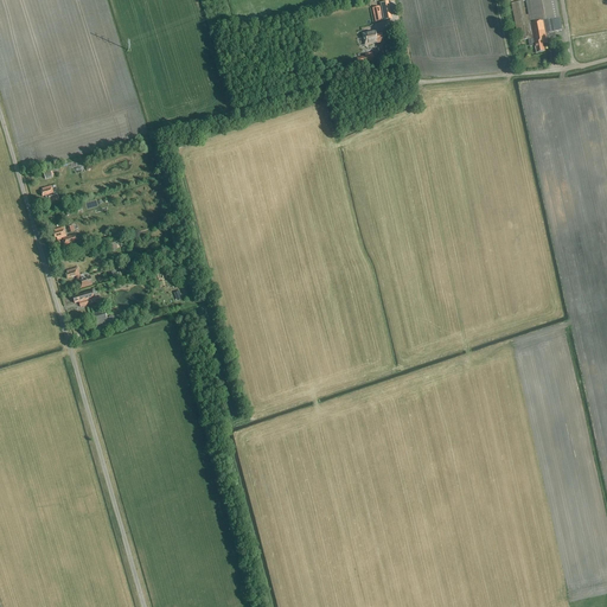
[(560,19),(556,0),(525,0),(526,1),(512,4),(518,42),(534,39),(535,46),(535,45),(537,53),(545,52),(543,44),(548,44),(547,33),(562,31),(560,19)]
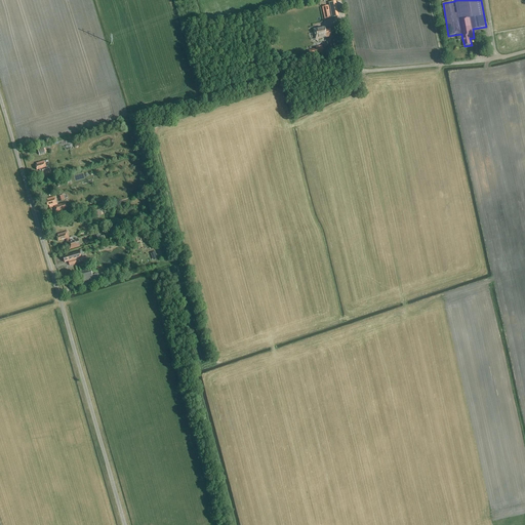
[(324,12),(323,13),(324,19),(331,18),(331,17),(337,16),(334,2),(328,3),(330,11),(328,6),(323,7),(324,12)]
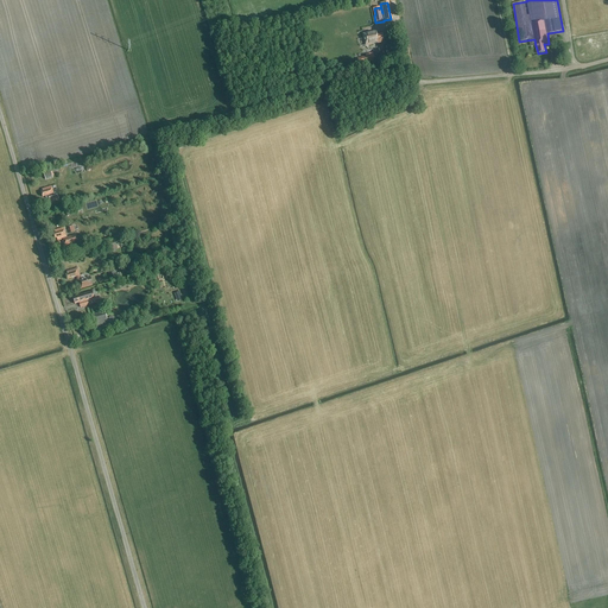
[(379,44),(385,42),(382,33),(377,35),(375,31),(362,33),(366,46),(379,44)]
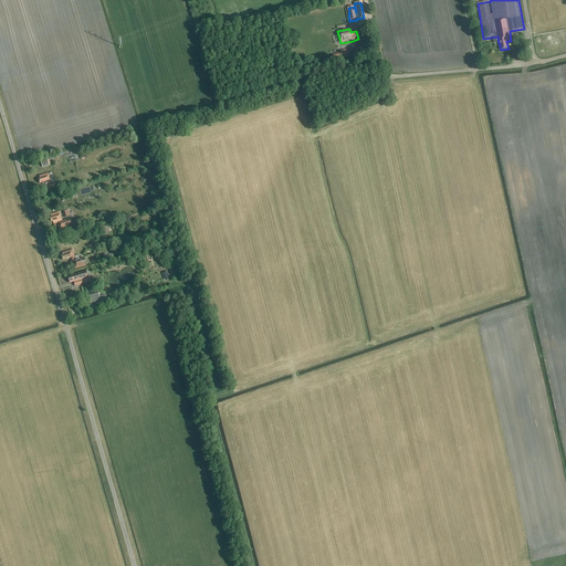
[(67,150),(70,159),(76,158),(74,149),(67,150)]
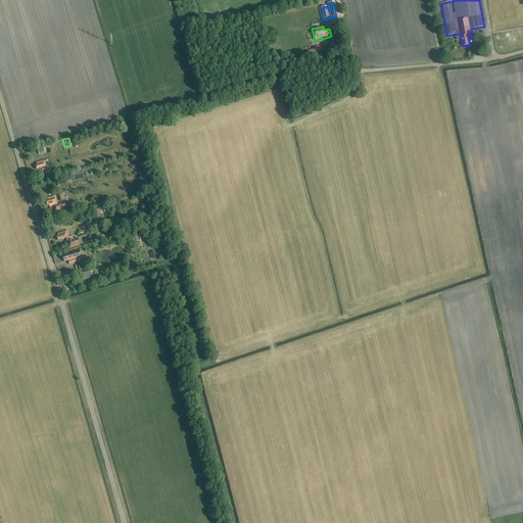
[(44,160),(37,163),(37,165),(36,165),(37,170),(39,170),(39,172),(41,172),(42,172),(43,175),(50,173),(49,168),(48,169),(48,167),(46,167),(44,160)]
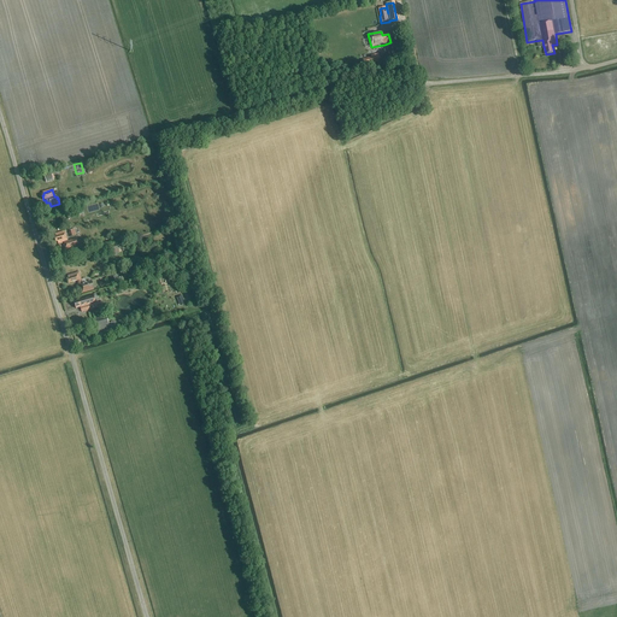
[(56,242),(58,241),(58,244),(64,242),(63,244),(65,250),(78,246),(77,240),(68,242),(68,241),(65,231),(56,234),(57,236),(54,236),(56,242)]
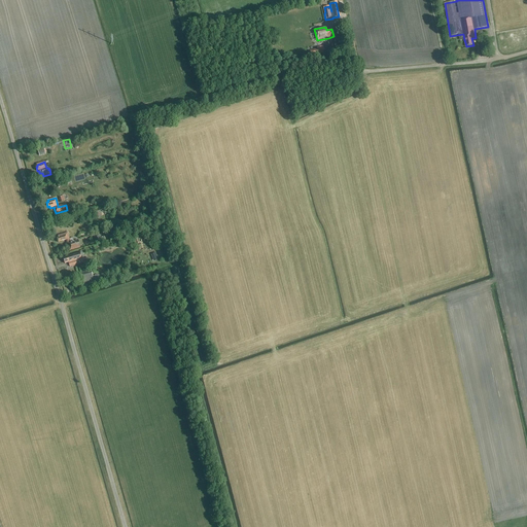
[(101,217),(100,211),(95,212),(95,211),(92,212),(94,219),(101,217)]
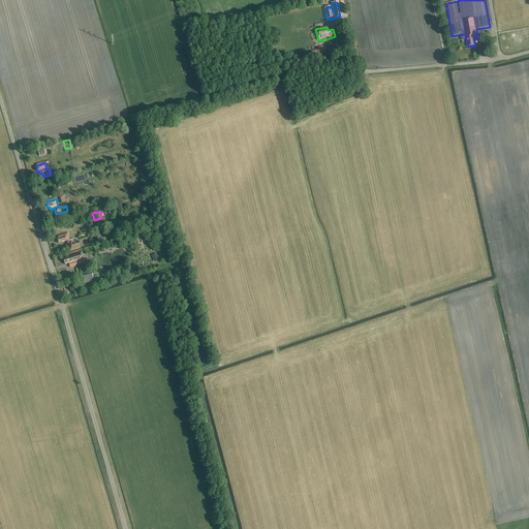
[(69,252),(81,249),(79,241),(73,242),(72,239),(69,240),(67,234),(58,237),(58,239),(57,239),(59,244),(66,242),(69,252)]
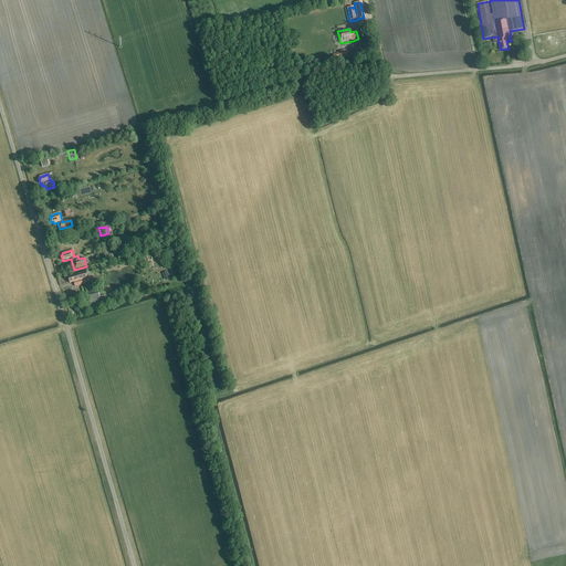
[(67,278),(70,283),(74,282),(75,286),(92,282),(91,278),(87,279),(86,273),(76,275),(67,278)]
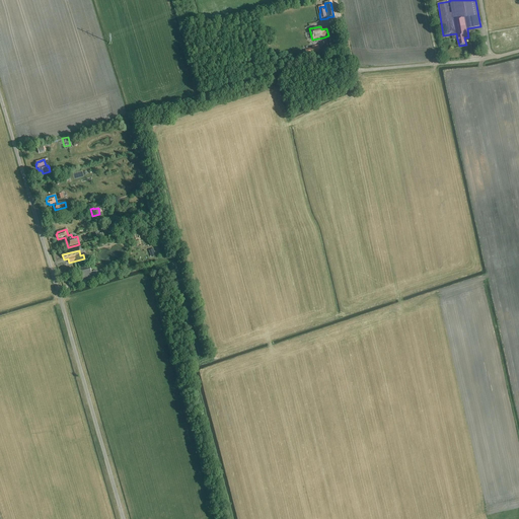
[(91,272),(89,267),(79,270),(81,275),(91,272)]
